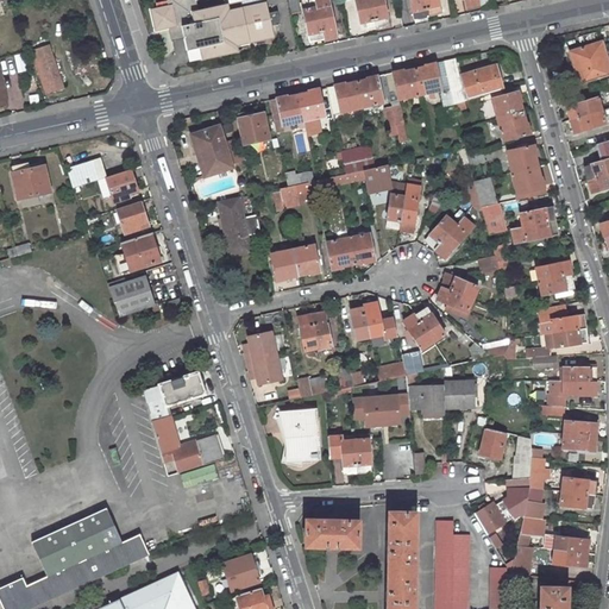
[(199,48),(202,60),(239,52),(238,46),(275,38),(271,26),(281,24),(277,11),(269,13),(267,1),(269,0),(248,0),(249,5),(230,8),(231,14),(207,20),(203,8),(199,10),(195,0),(174,0),(173,4),(168,5),(150,8),(155,32),(169,29),(182,26),(184,38),(196,36),(199,48)]
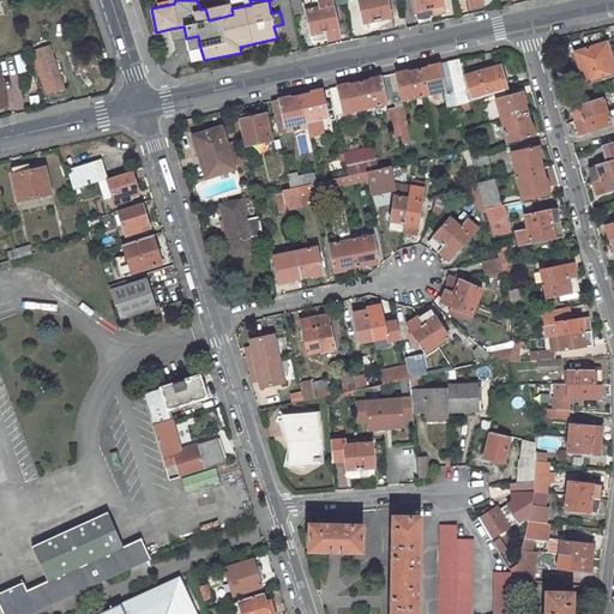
[(304,12),(300,0),(289,0),(293,14),(304,12)]
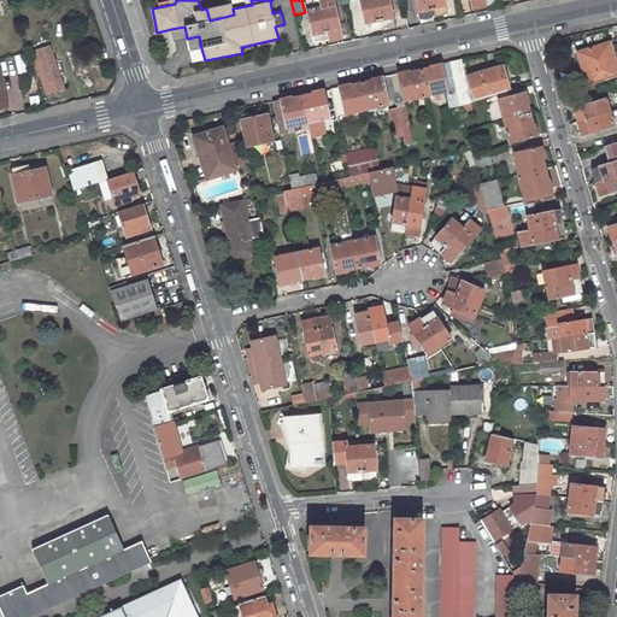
[(318,42),(328,40),(318,0),(305,0),(307,10),(306,10),(313,42),(318,41),(318,42)]
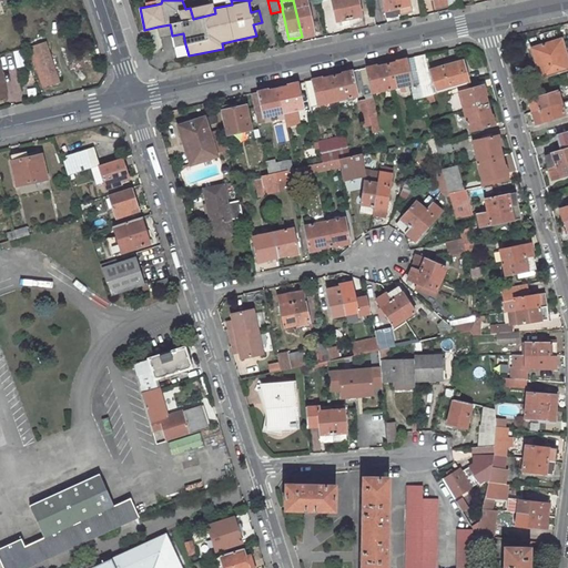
[(306,0),(293,0),(302,37),(311,34),(311,33),(314,32),(306,0)]
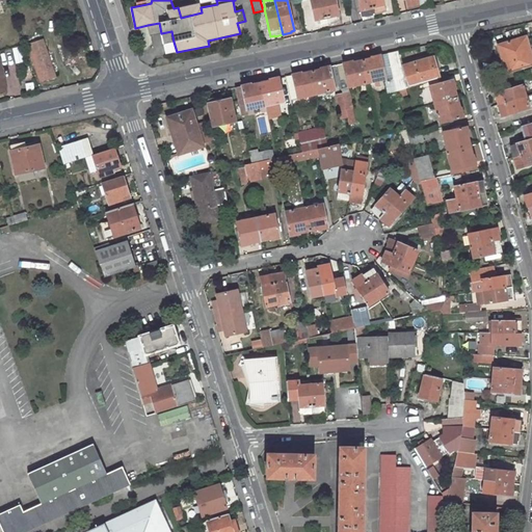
[(320,26),(328,24),(322,0),(298,0),(299,1),(306,0),(310,0),(317,26),(320,25),(320,26)]
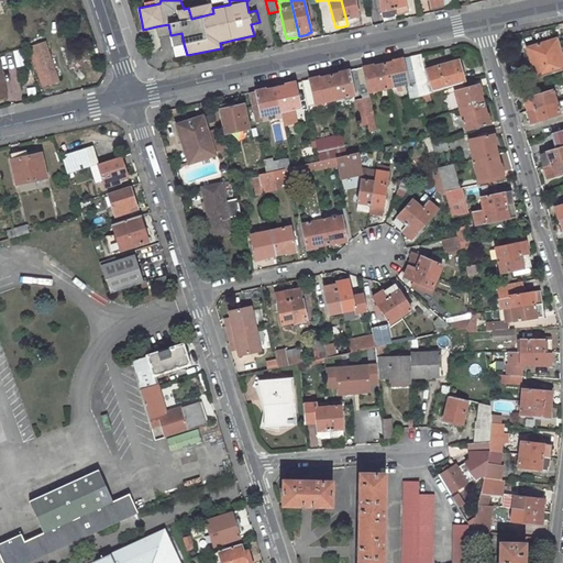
[(341,0),(348,25),(356,23),(360,22),(354,0),(341,0)]
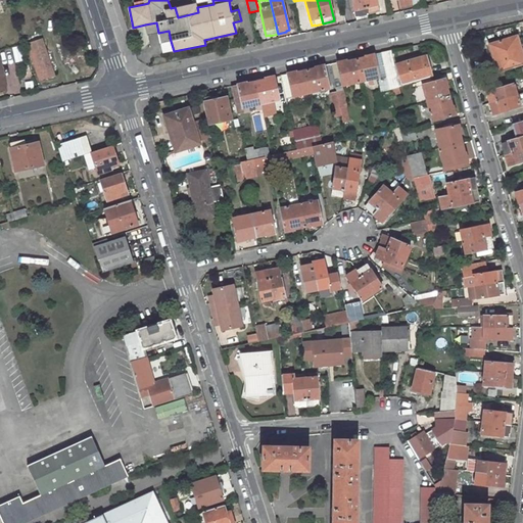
[(360,15),(368,13),(364,0),(351,0),(355,16),(360,15)]
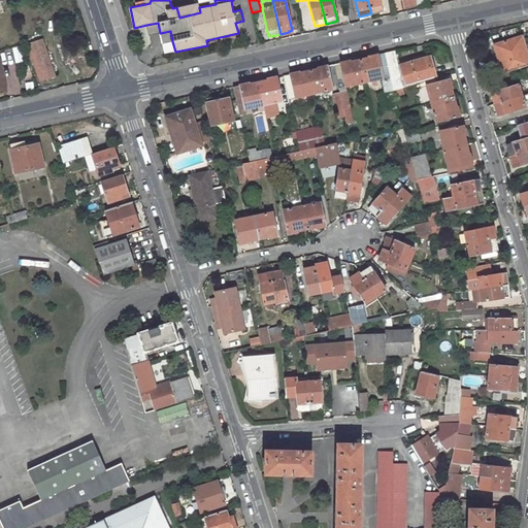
[(367,0),(371,13),(383,11),(380,0),(367,0)]
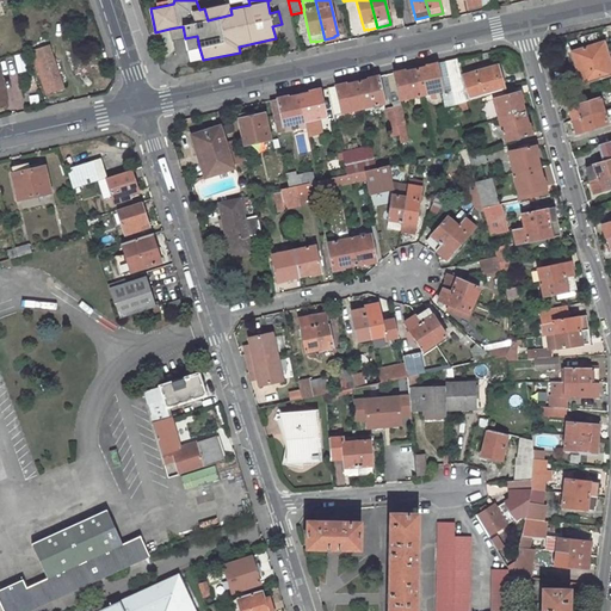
[(204,8),(208,20),(232,14),(230,8),(229,2),(204,8)]
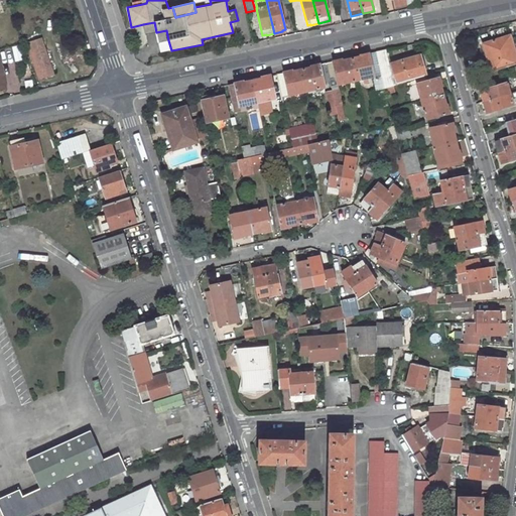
[(154,22),(143,24),(145,35),(156,32),(154,22)]
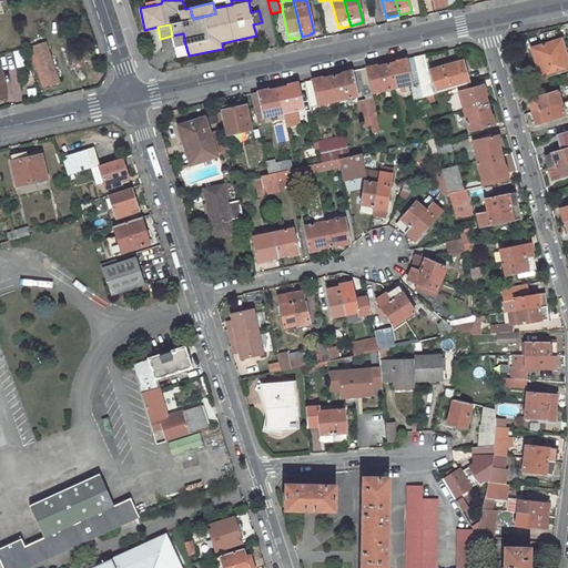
[(183,33),(172,36),(174,47),(185,44),(183,33)]
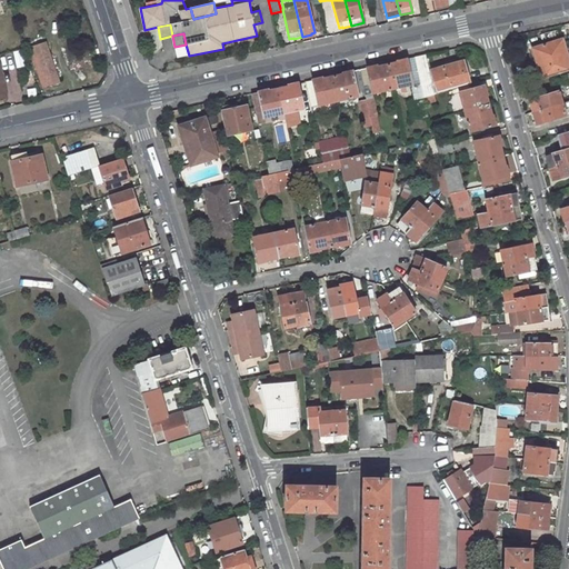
[(537,60),(542,79),(568,70),(568,48),(565,50),(561,39),(532,48),(537,60)]
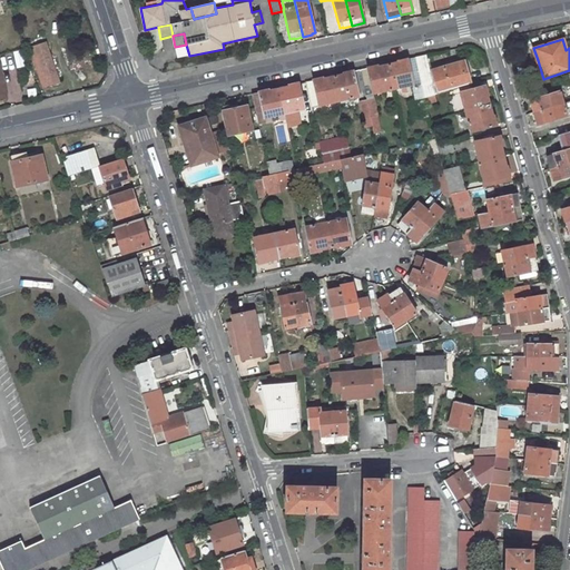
[(59,81),(46,42),(29,48),(32,57),(38,55),(48,86),(59,81)]
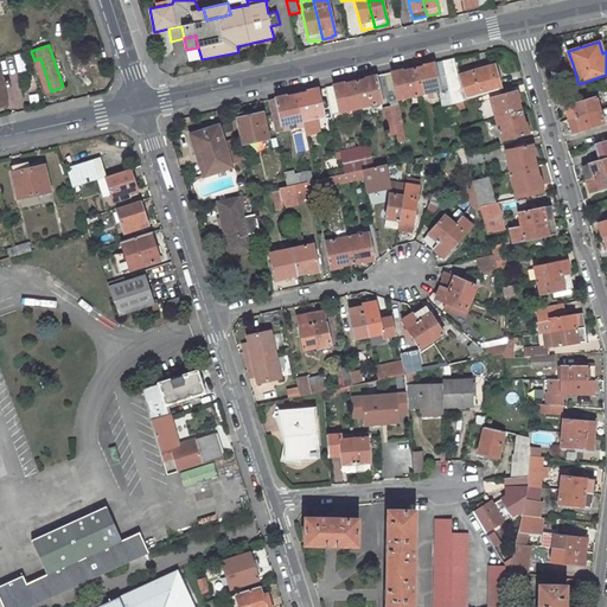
[(453,58),(442,61),(448,90),(452,103),(462,101),(462,100),(453,58)]
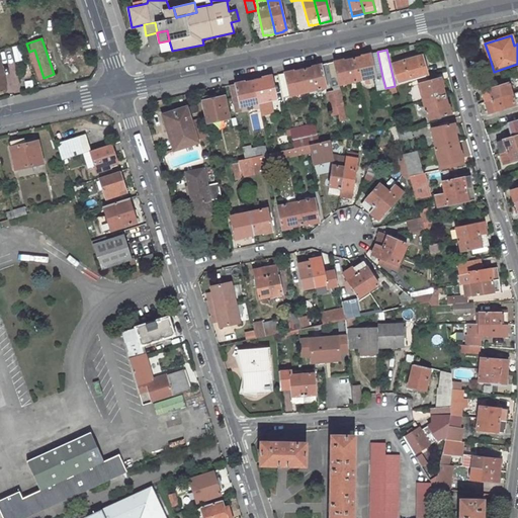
[(377,52),(370,54),(375,77),(376,79),(382,77),(377,52)]
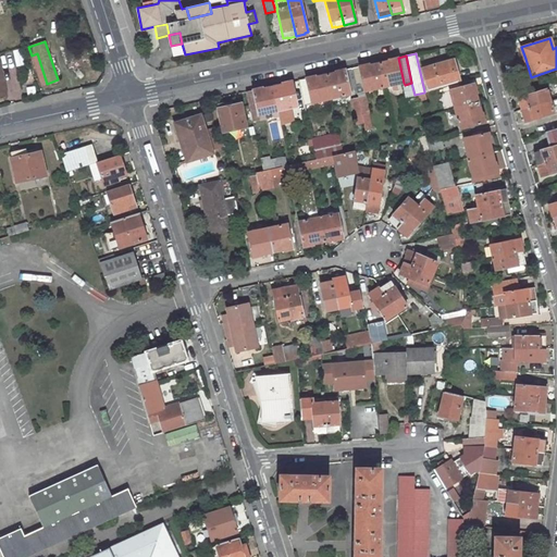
[(390,61),(379,63),(384,87),(392,85),(393,89),(398,88),(397,84),(404,83),(398,58),(390,60),(390,61)]
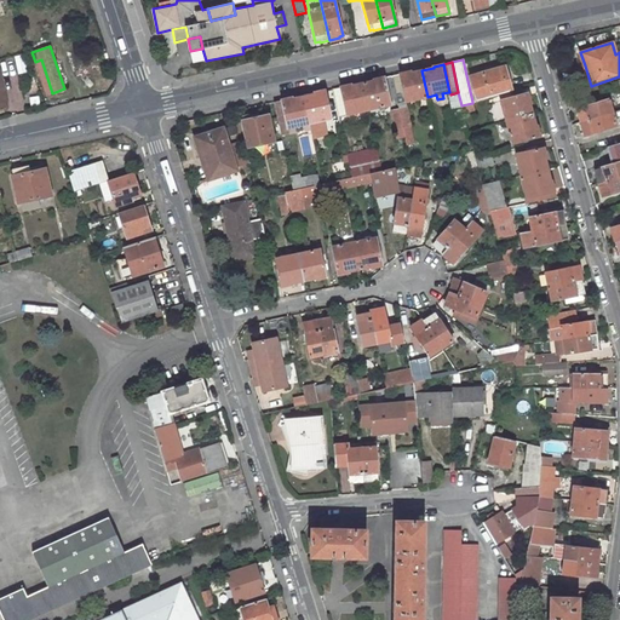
[(587,87),(591,86),(585,65),(580,67),(587,87)]
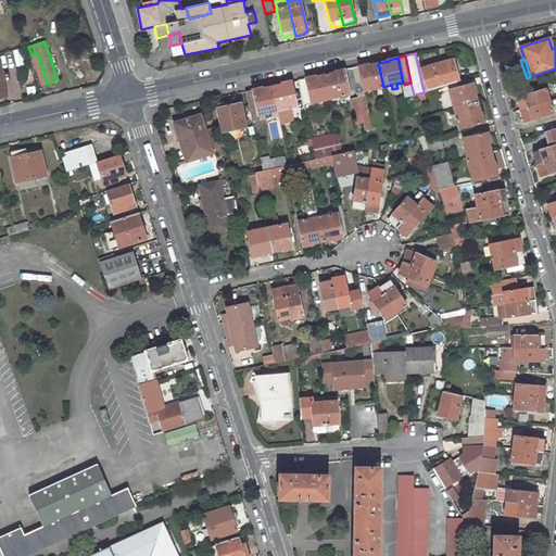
[(456,81),(451,61),(421,68),(428,90),(456,81)]
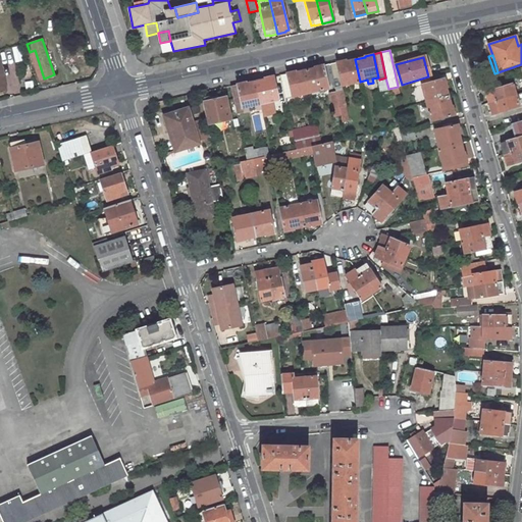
[(342,86),(360,82),(355,59),(346,61),(346,60),(336,62),(342,86)]
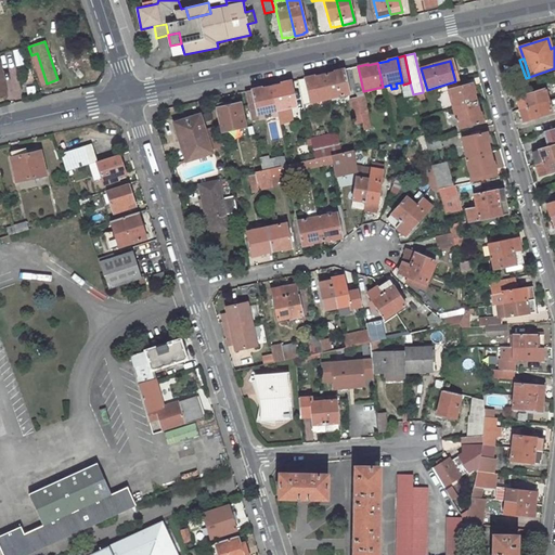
[(358,66),(351,67),(357,92),(363,91),(358,66)]
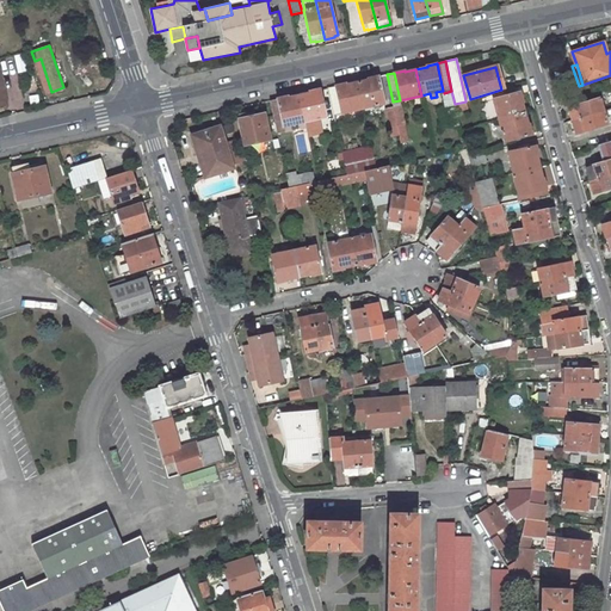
[(384,103),(393,102),(387,74),(378,76),(384,103)]
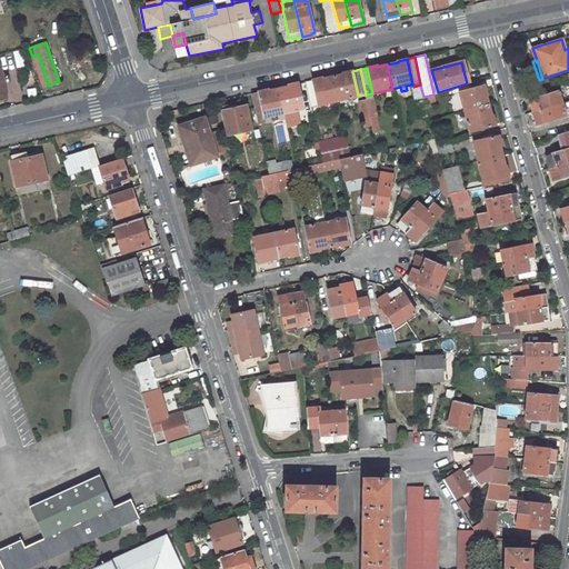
[(343,72),(343,75),(333,77),(338,100),(358,96),(352,71),(343,72)]
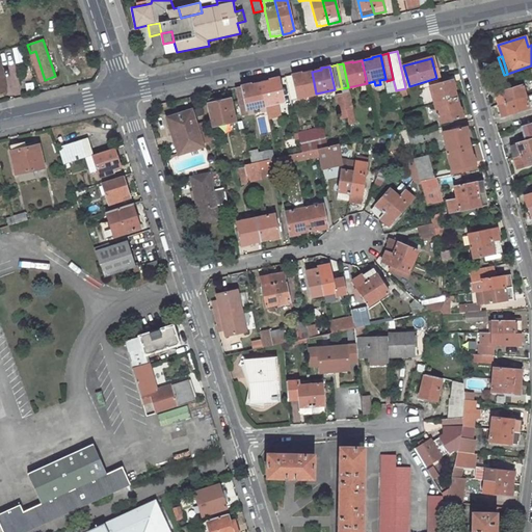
[(316,94),(312,72),(301,74),(301,73),(292,75),(297,98),(316,94)]
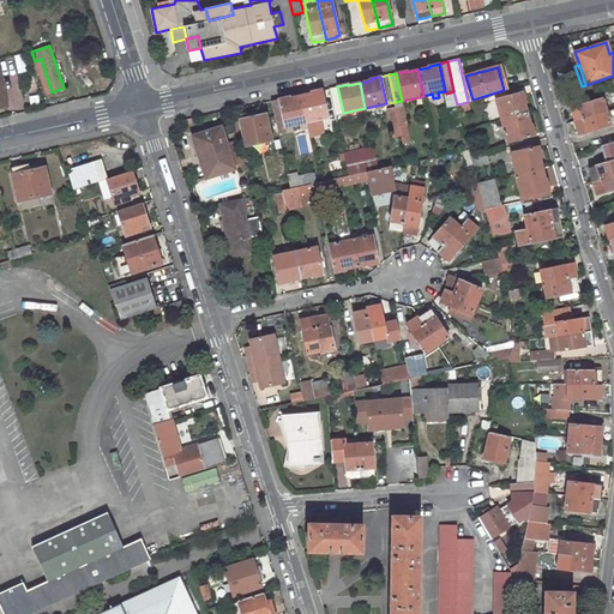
[(337,86),(330,88),(336,115),(343,113),(337,86)]
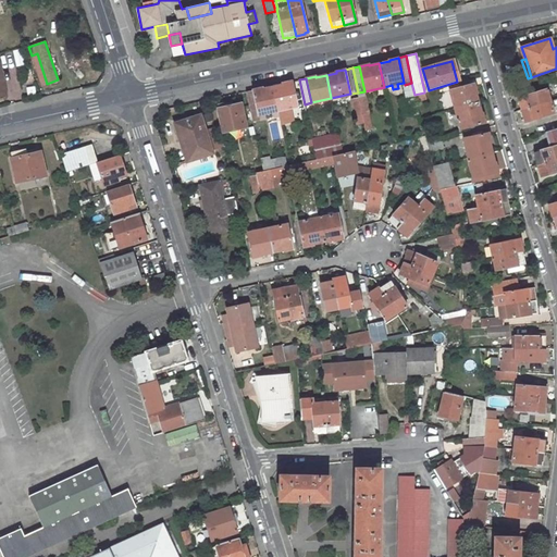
[(279,110),(281,123),(294,121),(291,108),(297,106),(292,81),(283,83),(283,84),(273,86),(279,110)]
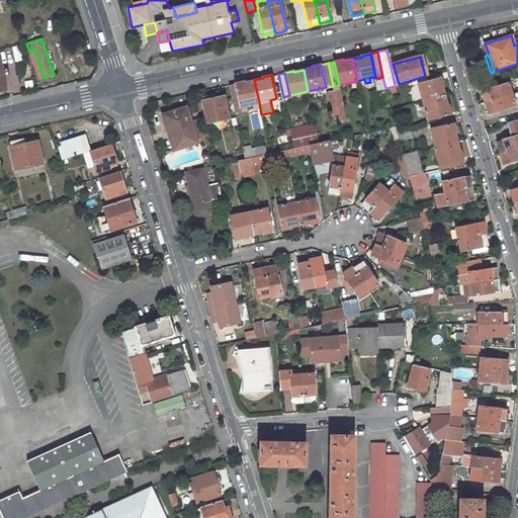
[(382,107),(390,105),(386,94),(385,88),(382,77),(376,79),(375,79),(382,107)]
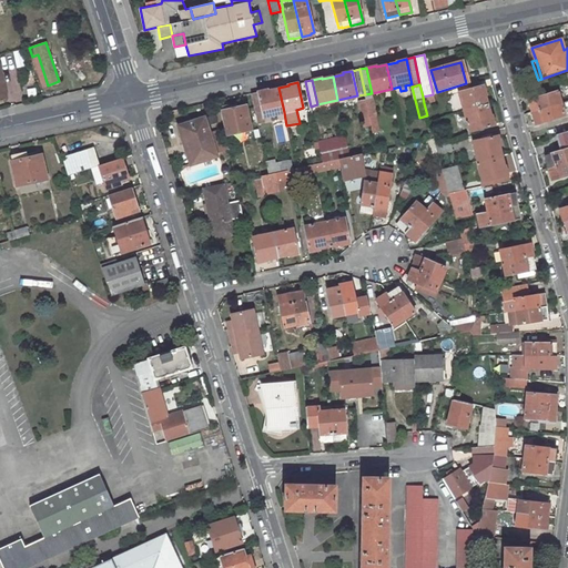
[(458,92),(464,111),(488,105),(485,94),(486,94),(484,84),(458,92)]
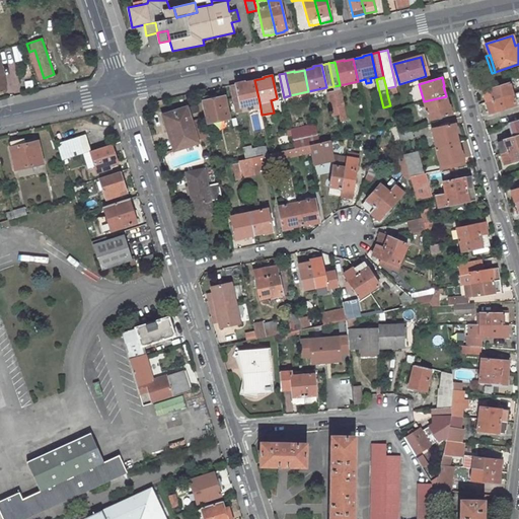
[(244,81),(229,85),(235,113),(242,112),(241,106),(260,102),(254,80),(244,83),(244,81)]
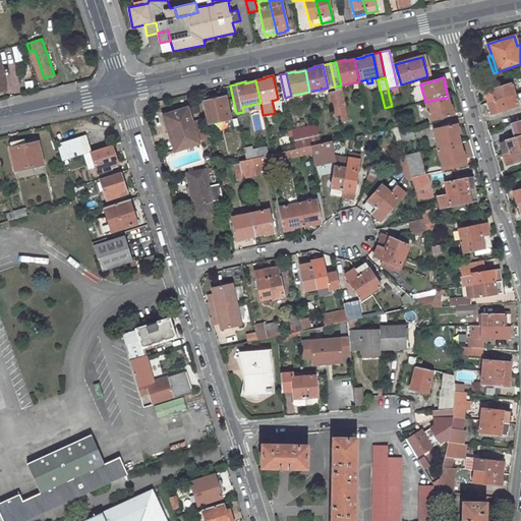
[(487,103),(515,95),(511,83),(484,91),(485,95),(487,103)]
